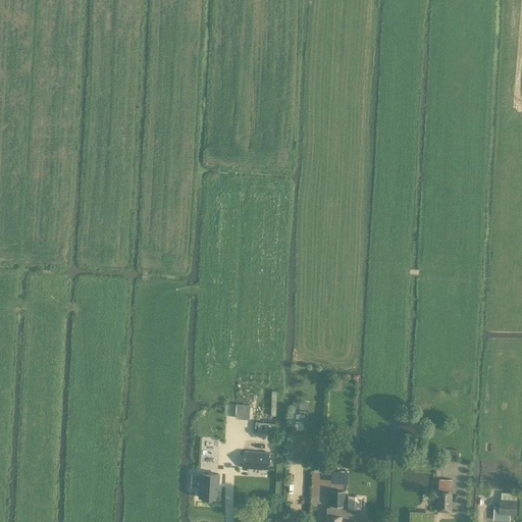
[(255,422),(254,432),(278,434),(279,424),(255,422)]
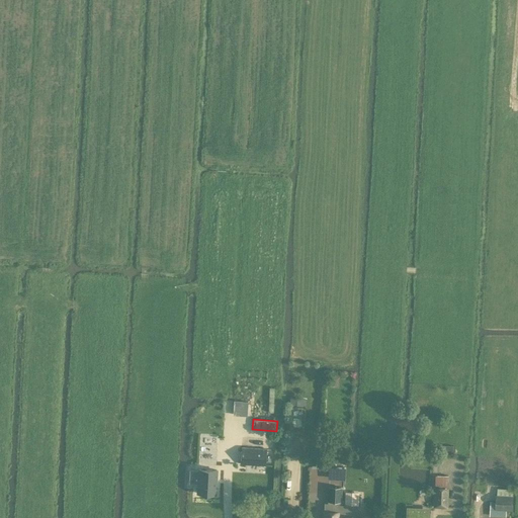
[(265,465),(266,449),(241,447),(240,463),(265,465)]
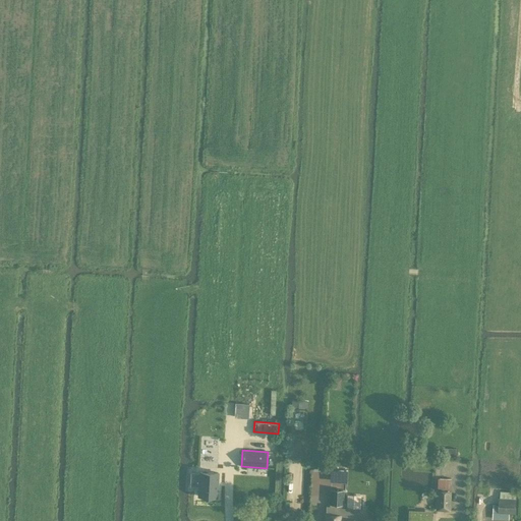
[(199,471),(198,496),(217,497),(218,480),(218,472),(199,471)]
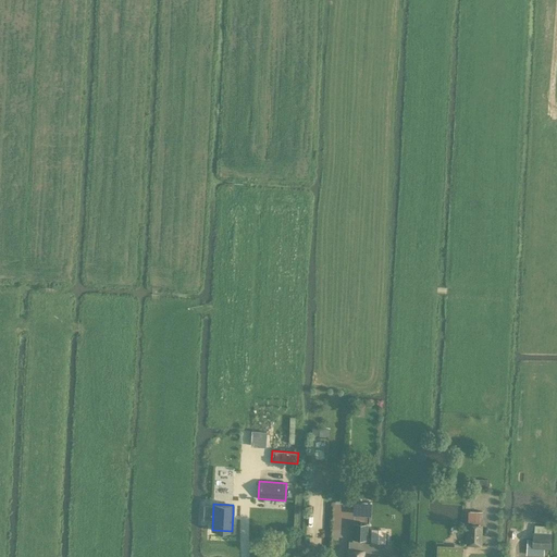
[(467,524),(467,535),(466,545),(480,546),(482,511),(468,511),(468,524),(467,524)]
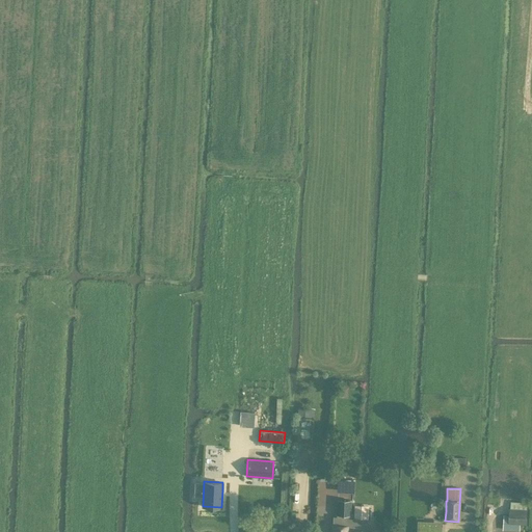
[(336,500),(335,514),(336,514),(350,515),(350,514),(351,500),(336,500)]
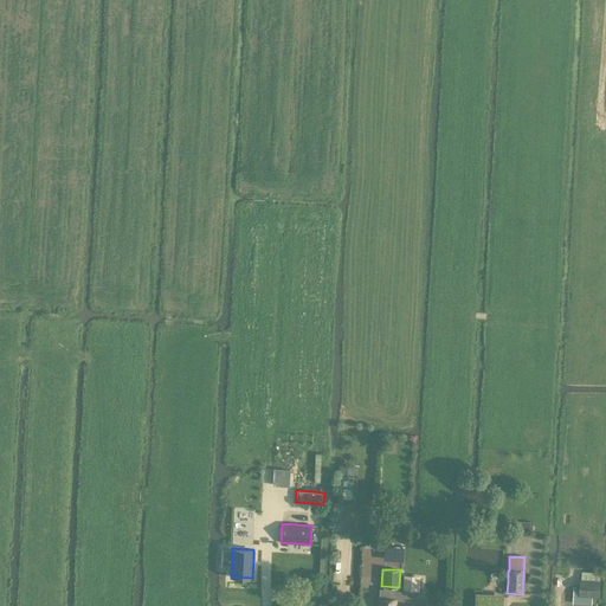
[(601,580),(600,580),(600,573),(582,572),(581,595),(600,597),(601,580)]
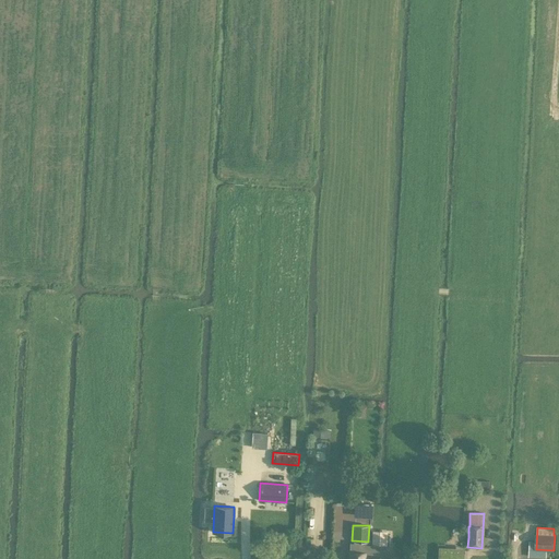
[(349,552),(349,558),(388,558),(389,558),(389,546),(370,545),(371,540),(368,540),(368,542),(353,540),(353,543),(351,543),(349,552)]
